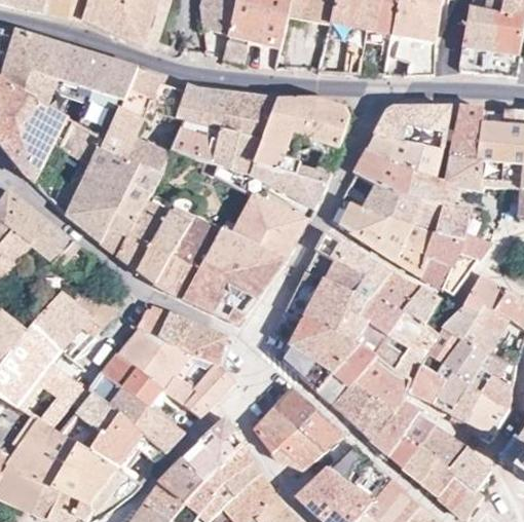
[(7,0),(6,3),(42,10),(45,0),(7,0)]
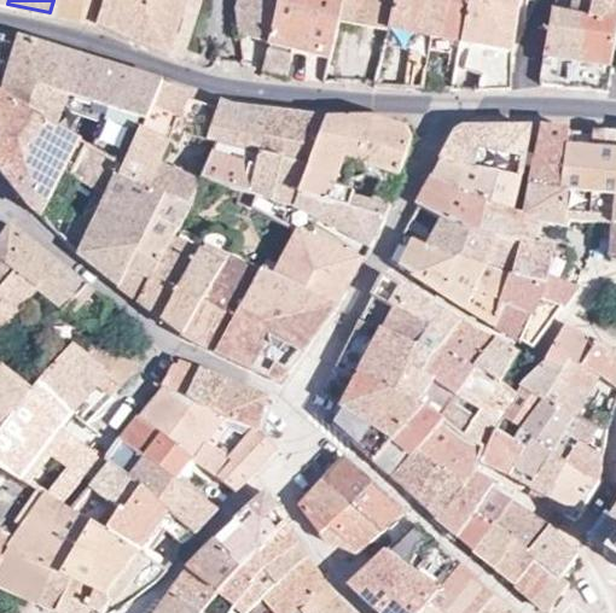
[(53,0),(50,12),(97,23),(104,0),(53,0)]
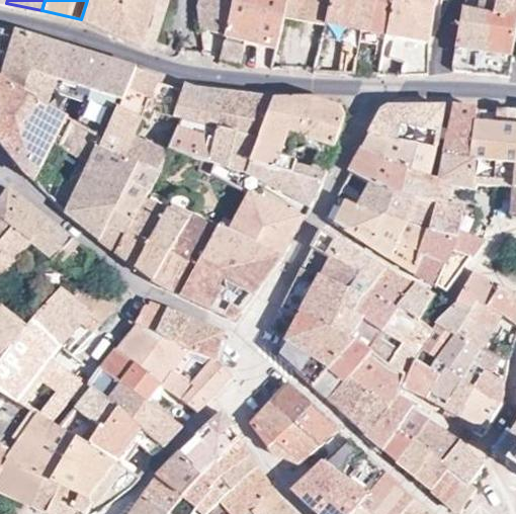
[(87,0),(81,19),(141,44),(155,0),(87,0)]
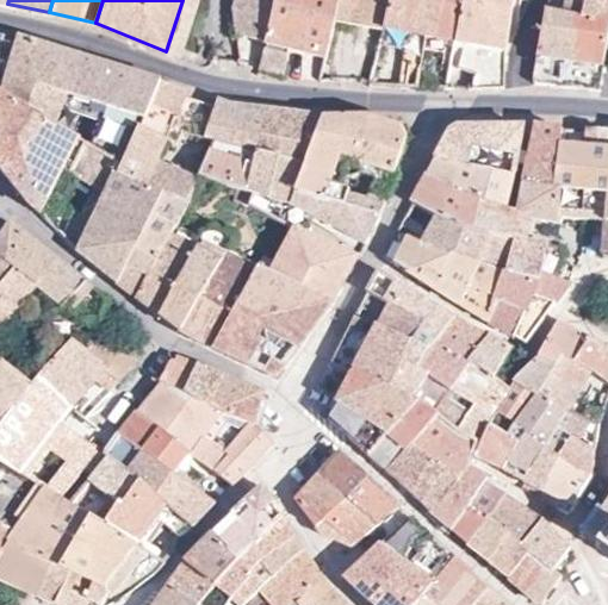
[(265,38),(258,67),(281,72),(285,48),(293,38),(305,52),(323,56),(333,17),(335,0),(274,0),(271,16),(265,38)]
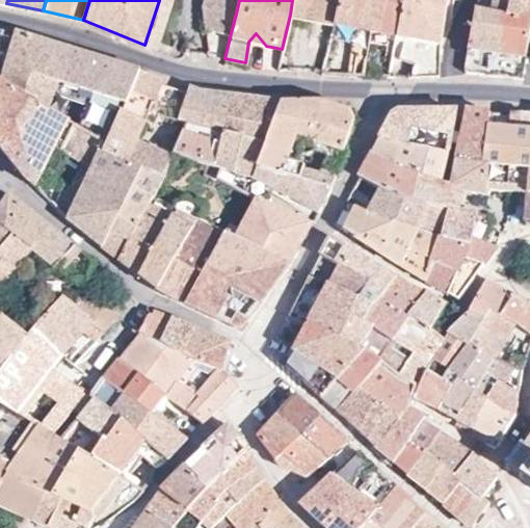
[(292,0),(290,15),(333,23),(338,0),(292,0)]
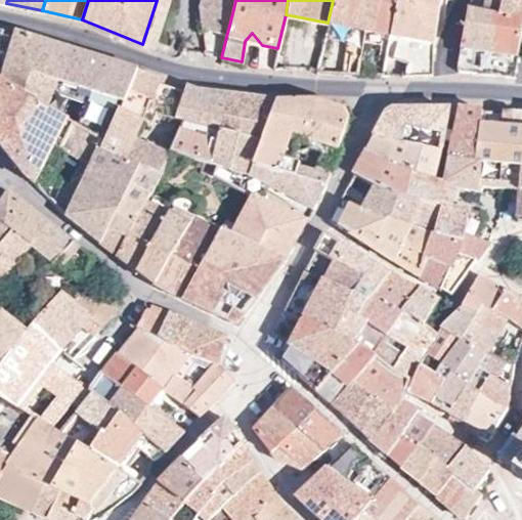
[(333,0),(328,23),(346,26),(340,73),(357,73),(363,29),(356,28),(360,0),(333,0)]
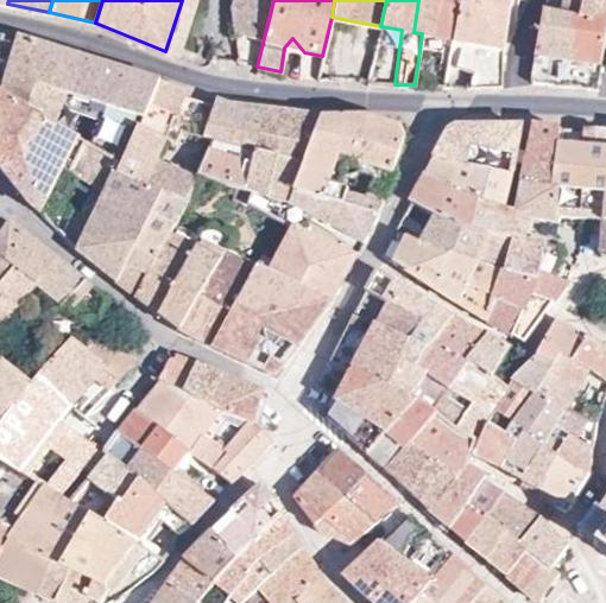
[(418,0),(414,32),(422,33),(452,39),(460,0),(418,0)]
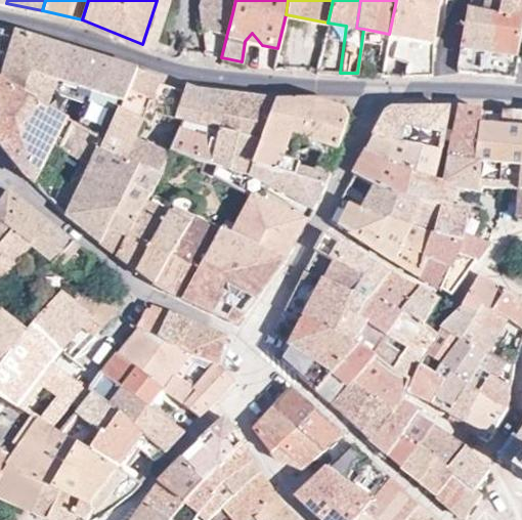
[(396,0),(389,34),(387,46),(392,48),(395,35),(431,41),(436,17),(437,13),(439,0),(396,0)]
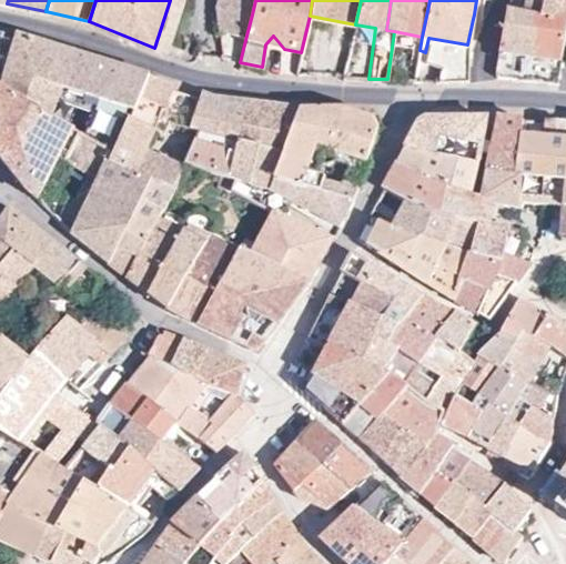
[(476,0),(474,14),(481,16),(483,4),(484,0),(476,0)]
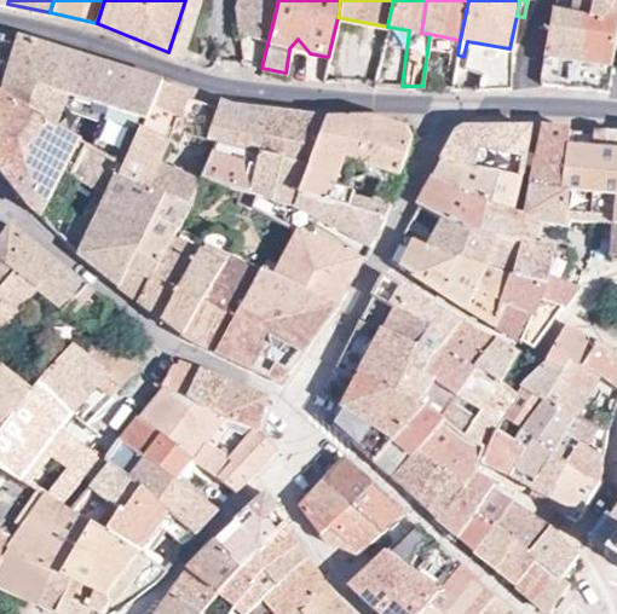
[(570,0),(569,11),(616,18),(616,0),(570,0)]
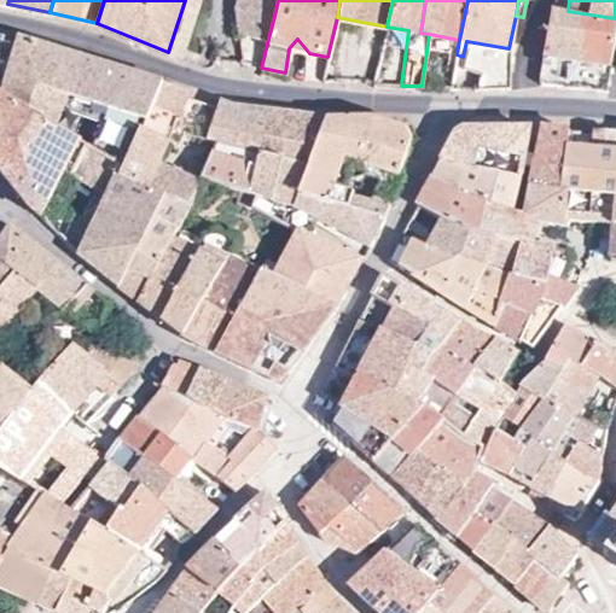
[(233,5),(236,30),(268,39),(274,16),(233,5)]
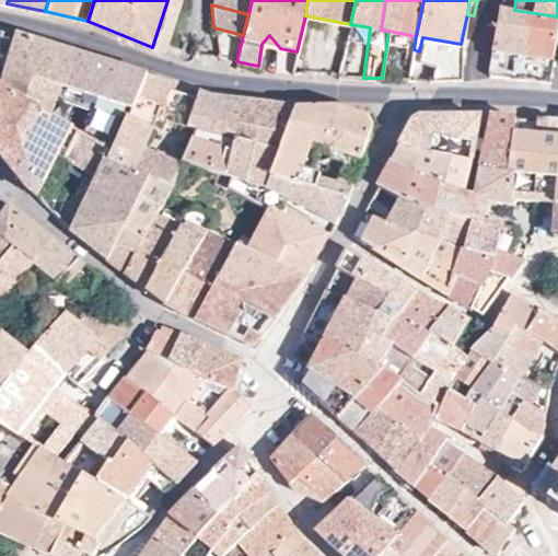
[(499,8),(488,68),(488,69),(490,72),(516,77),(547,80),(550,65),(557,20),(557,16),(514,10),(499,8)]
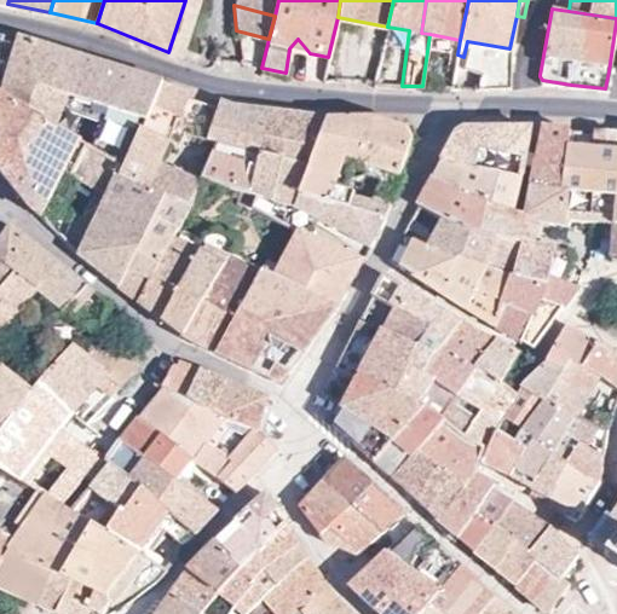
[(17,36),(0,86),(0,94),(53,125),(67,93),(52,90),(64,51),(17,36)]
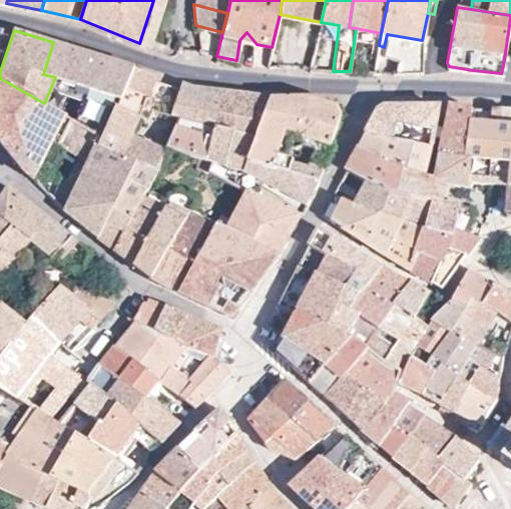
[(399,58),(395,71),(403,71),(422,70),(422,40),(387,34),(384,47),(382,54),(399,58)]
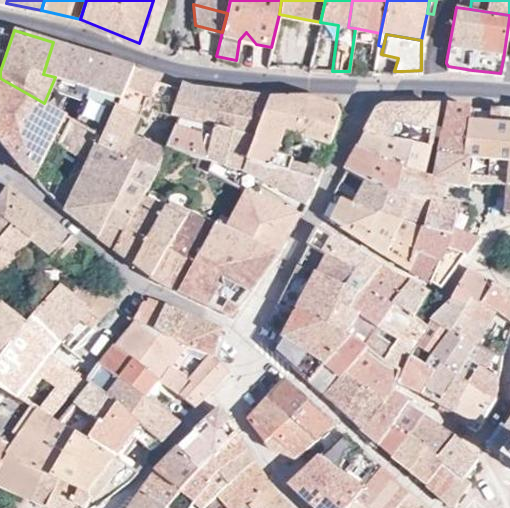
[(55,77),(119,97),(133,66),(102,56),(53,42),(43,74),(55,77)]
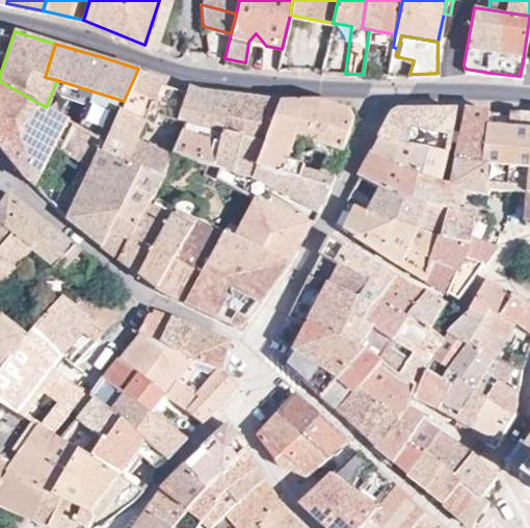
[(140,166),(163,175),(173,152),(132,137),(137,119),(142,120),(149,116),(151,110),(178,117),(187,91),(159,82),(161,77),(138,69),(124,101),(106,141),(101,151),(140,166)]
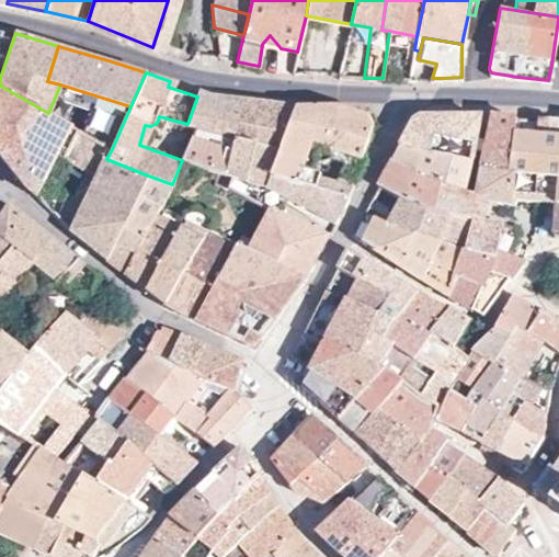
[(0,154),(2,157),(22,183),(35,195),(57,154),(71,127),(48,113),(0,86),(0,154)]
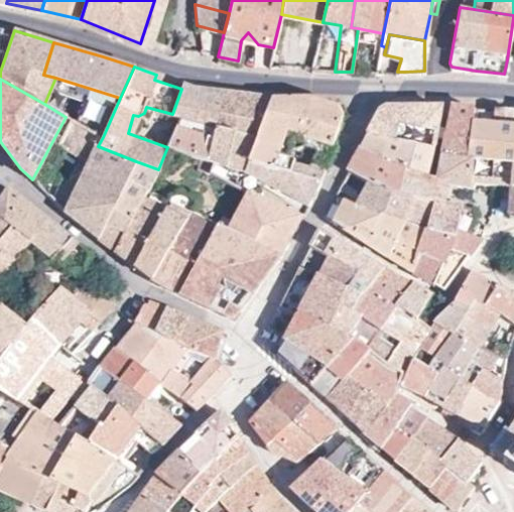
[(180,116),(167,147),(200,157),(207,159),(217,125),(226,90),(212,89),(193,86),(182,83),(181,89),(172,114),(180,116)]
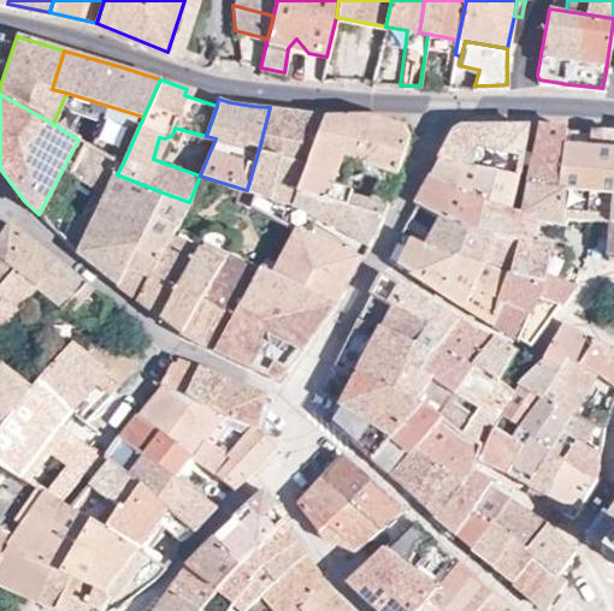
[(270,107),(259,149),(282,154),(307,160),(325,114),(299,111),(270,107)]
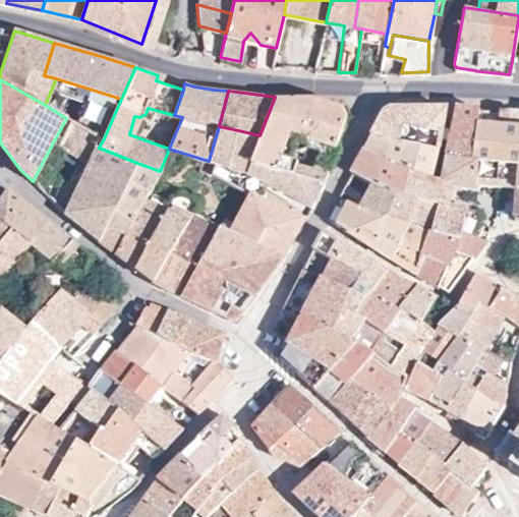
[(316,97),(275,97),(260,135),(250,162),(324,181),(328,169),(281,156),(286,144),(302,151),(308,135),(336,146),(345,115),(341,105),(316,97)]
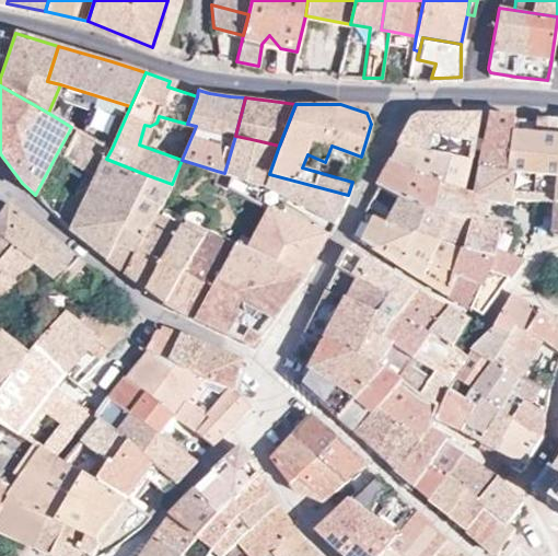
[(490,114),(474,193),(473,196),(487,199),(512,206),(513,198),(511,197),(513,173),(507,171),(514,115),(490,114)]
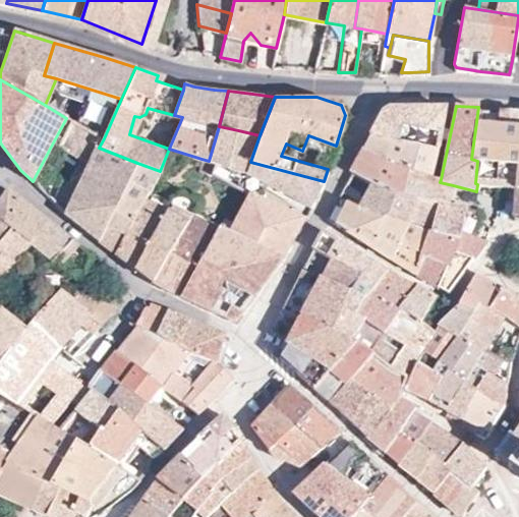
[(377,121),(371,132),(398,140),(437,149),(444,107),(390,107),(385,109),(382,111),(380,114),(377,121)]
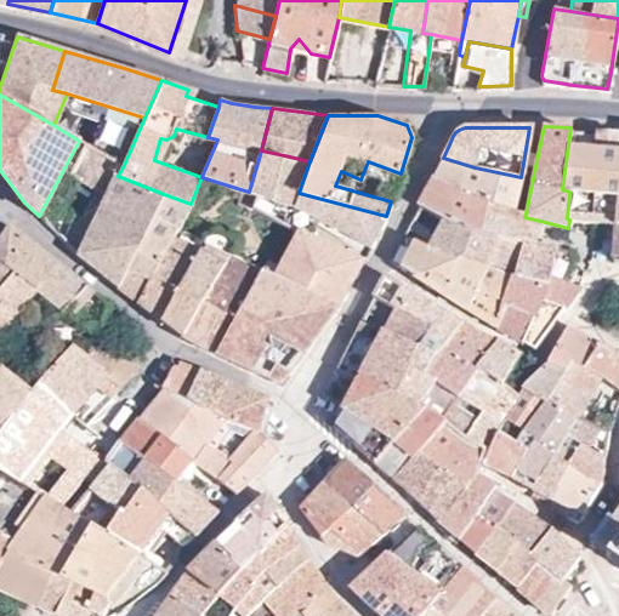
[(601,130),(571,127),(562,189),(569,192),(567,218),(569,220),(615,223),(618,223),(618,148),(600,147),(601,130)]
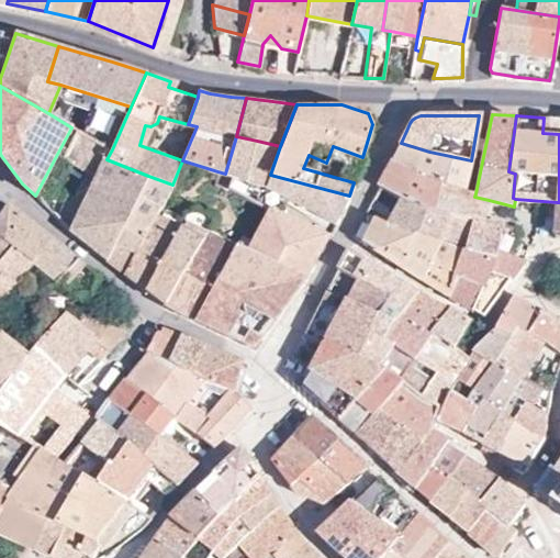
[(544,118),(542,133),(559,134),(559,119),(552,119),(544,118)]
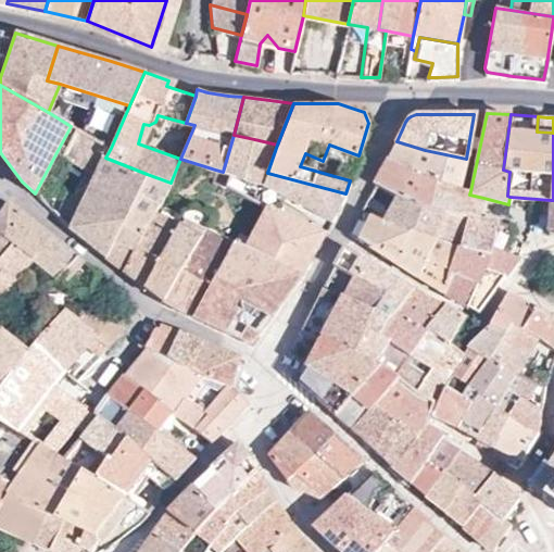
[(93,175),(70,226),(105,255),(147,174),(105,158),(111,148),(76,128),(61,154),(93,175)]
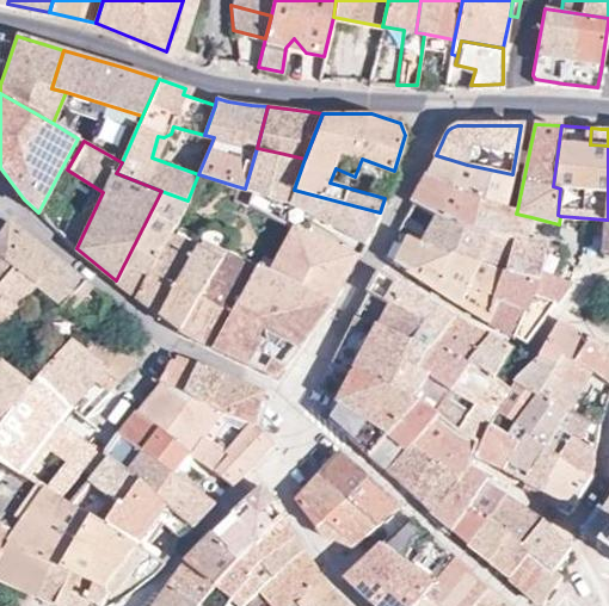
[(253,191),(268,196),(280,153),(257,148),(245,189),(253,191)]
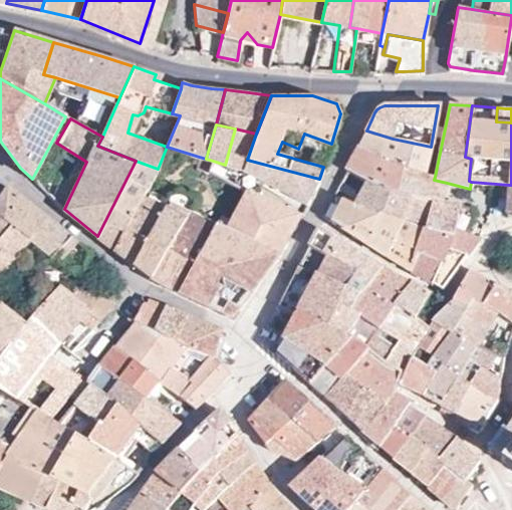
[(235,129),(225,165),(241,170),(306,203),(319,179),(247,160),(256,134),(235,129)]
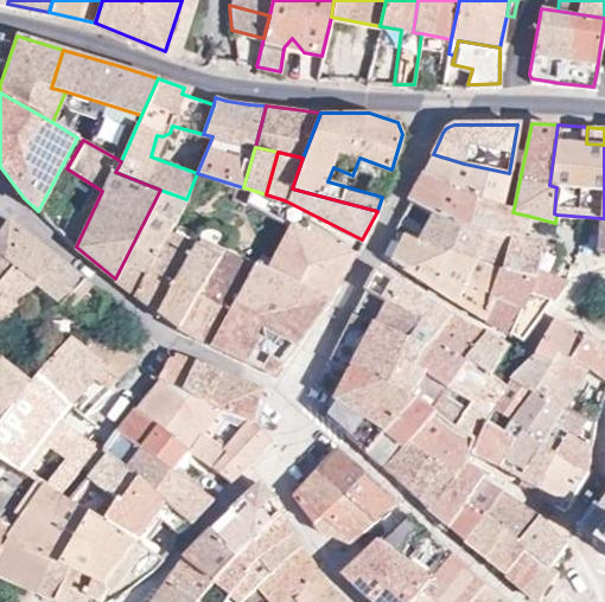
[(419,181),(408,200),(432,213),(440,217),(467,225),(475,198),(502,205),(509,173),(464,164),(433,154),(430,160),(419,181)]
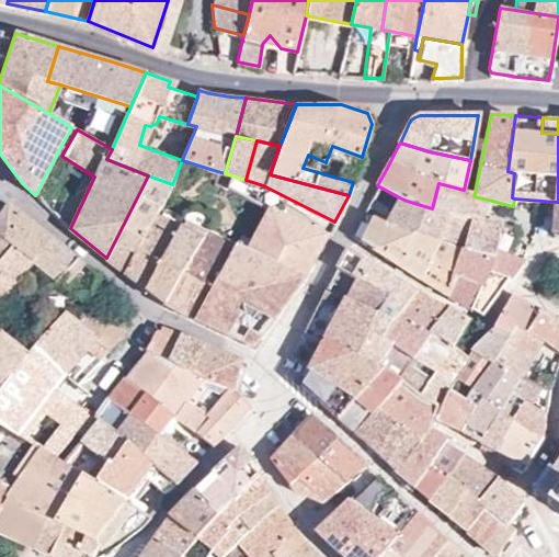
[(148,175),(106,258),(123,272),(158,208),(172,184),(148,175)]
